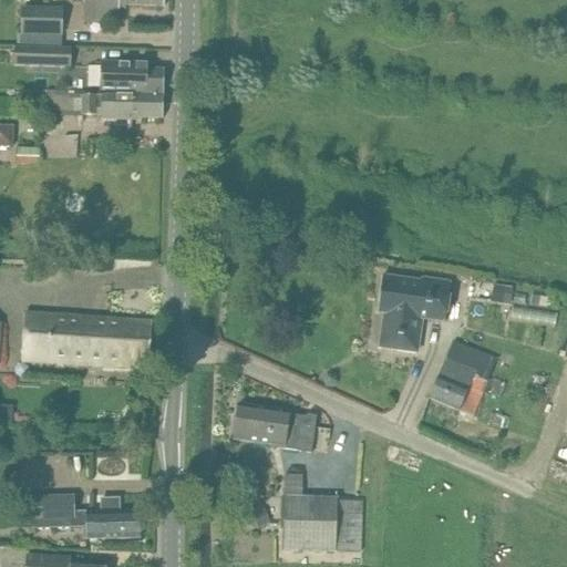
[(85,0),(85,21),(119,22),(119,6),(165,7),(164,0),(85,0)]
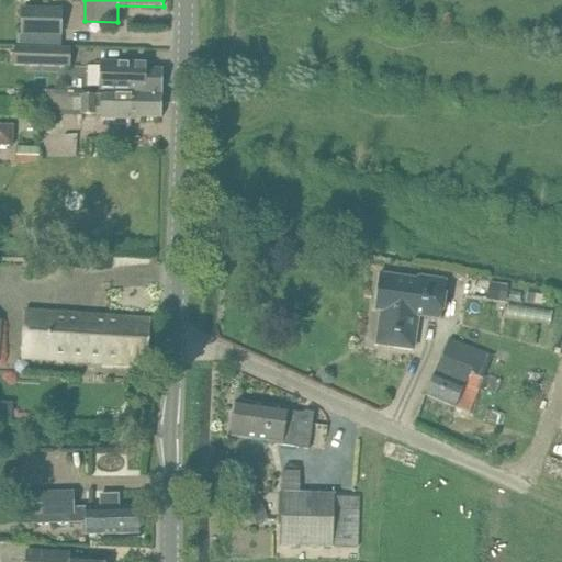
[(63,12),(23,11),(22,36),(63,37),(63,12)]
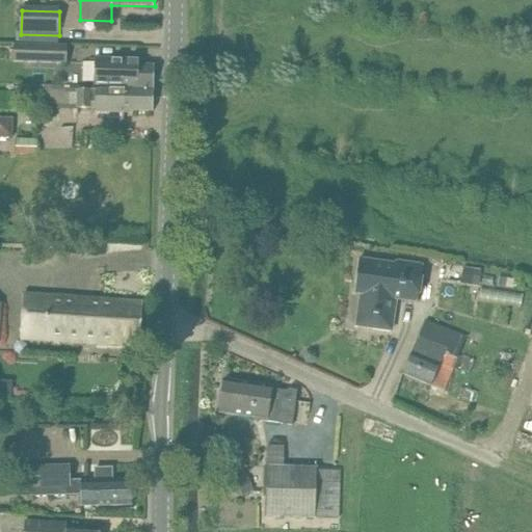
[(12,45),(12,61),(67,62),(67,46),(12,45)]
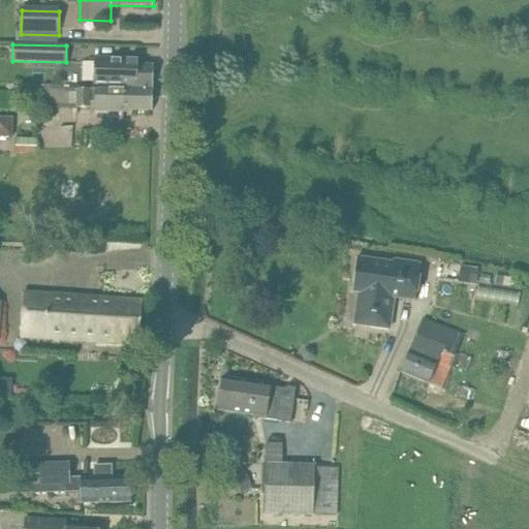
[(122,86),(153,88),(153,66),(133,65),(133,60),(95,59),(94,79),(122,80),(122,86)]
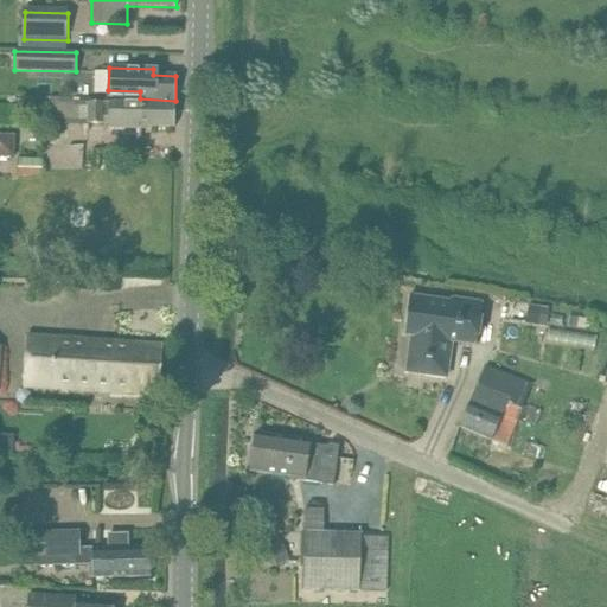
[(176,101),(140,98),(139,110),(109,109),(108,128),(141,128),(141,127),(174,127),(176,101)]
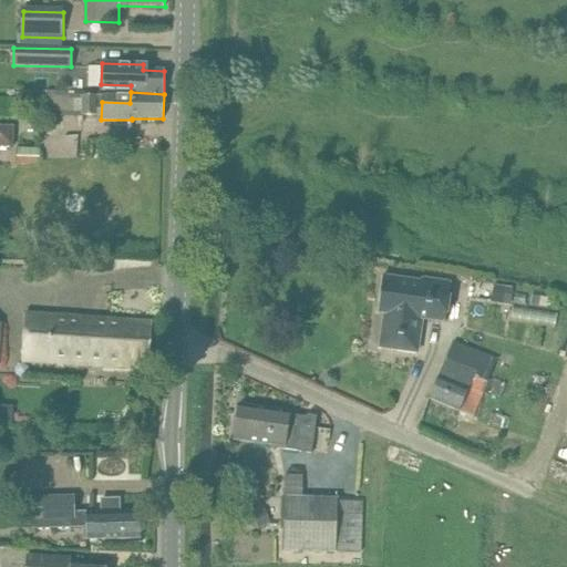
[(98,99),(84,99),(84,119),(98,120),(98,99)]
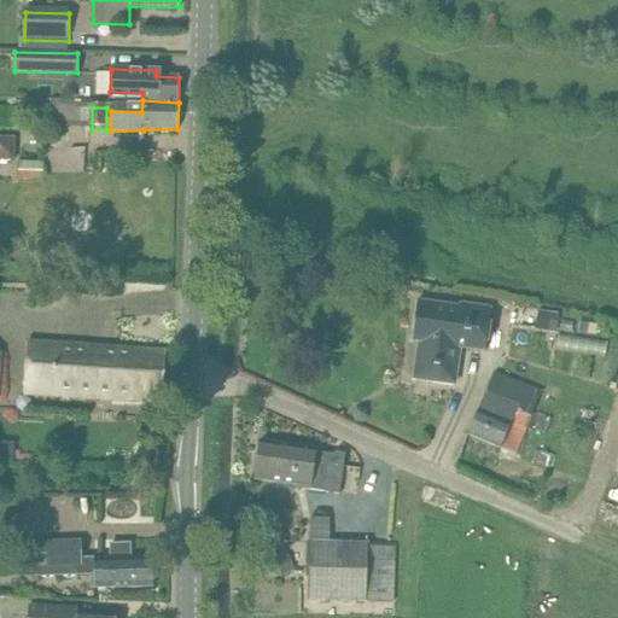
[(0,138),(0,161),(13,162),(15,139),(0,138)]
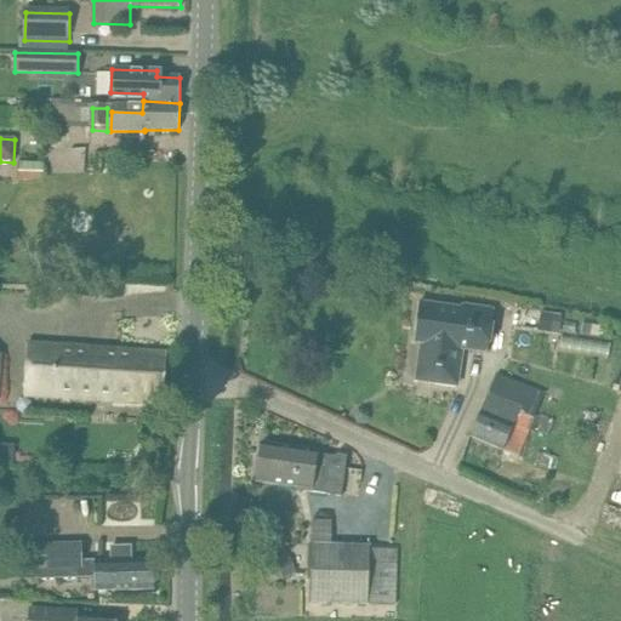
[(20,163),(18,180),(43,181),(44,164),(20,163)]
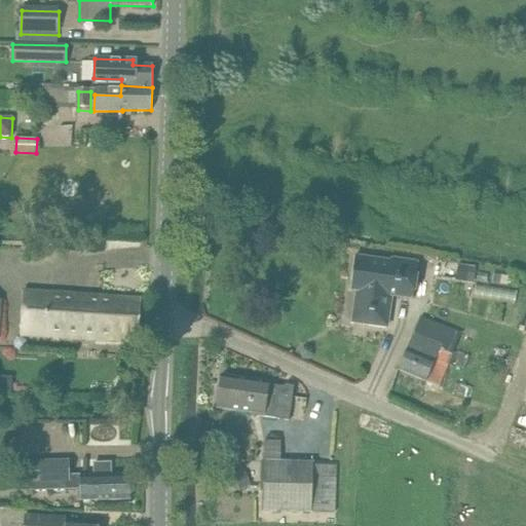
[(390,262),(375,260),(354,257),(351,279),(359,280),(352,323),(387,327),(391,296),(413,299),(418,263),(390,259),(390,262)]
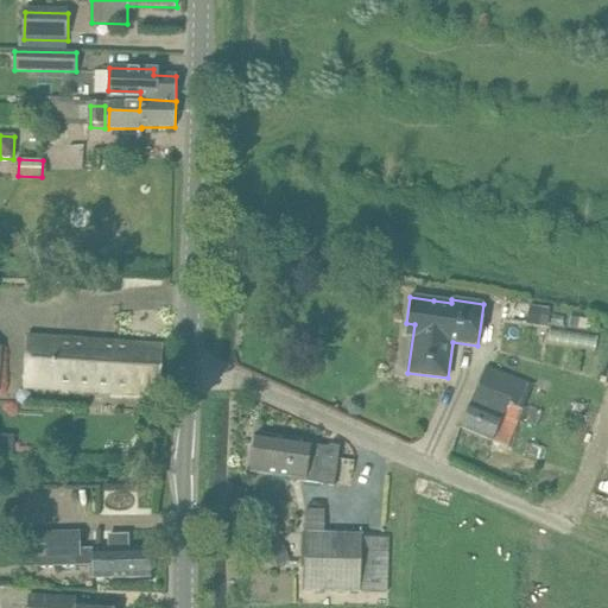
[(530,308),(527,324),(546,328),(549,311),(530,308)]
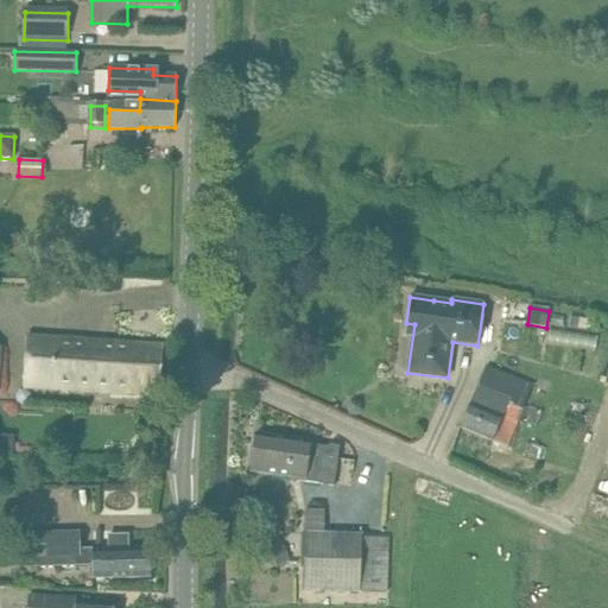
[(31,337),(27,387),(112,393),(112,396),(137,394),(159,396),(160,396),(164,346),(118,343),(31,337)]
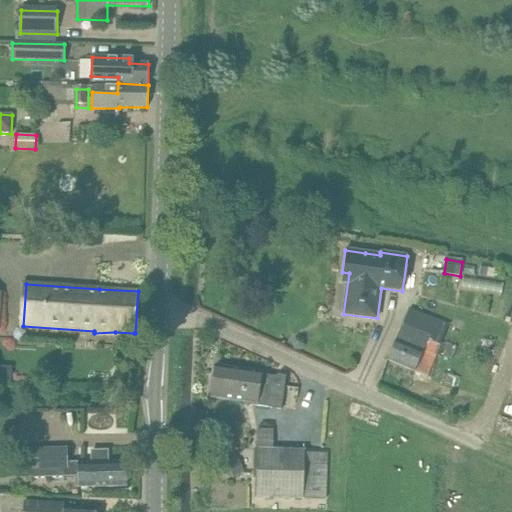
[(418,309),(412,325),(442,337),(448,320),(418,309)]
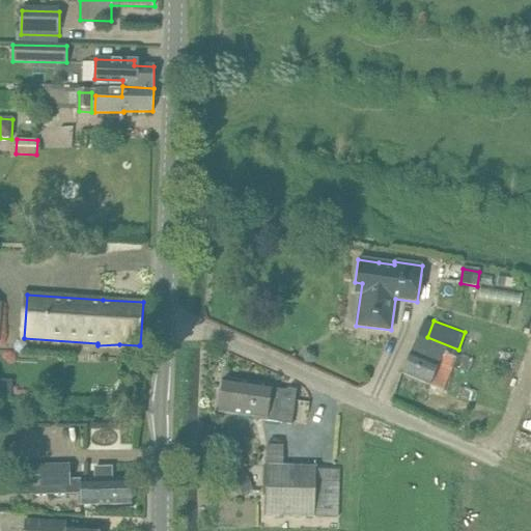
[(443,391),(451,371),(456,359),(415,342),(401,373),(443,391)]
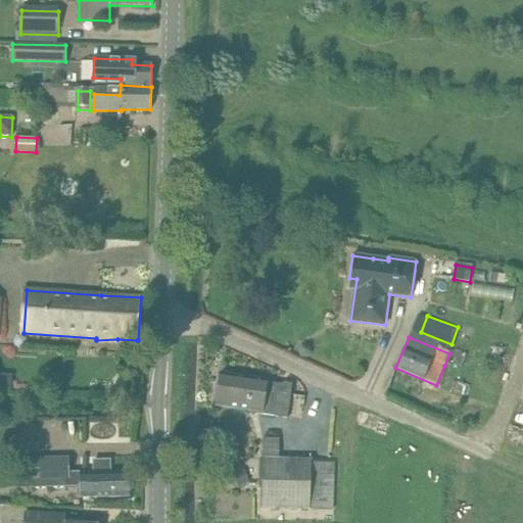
[(287,417),(289,407),(292,386),(266,383),(267,381),(221,374),(216,406),(287,417)]
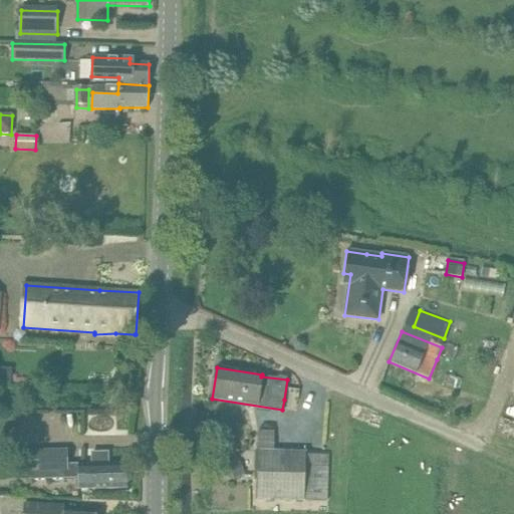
[(257,432),(256,499),(276,500),(304,501),(326,501),(327,455),(305,455),(305,453),(277,452),(277,433),(257,432)]
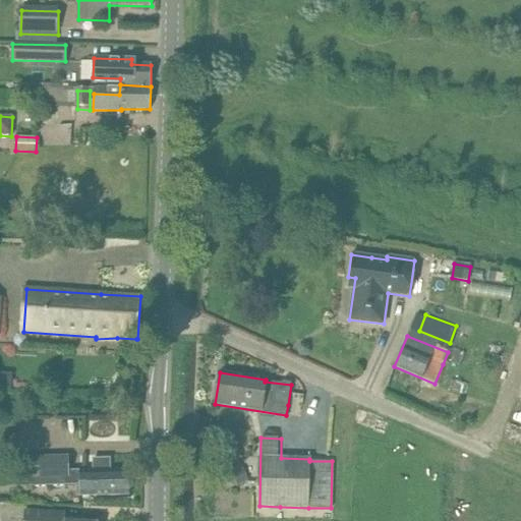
[(67,458),(24,459),(25,477),(30,477),(30,487),(68,486),(78,486),(78,471),(80,471),(80,469),(67,469),(67,458)]
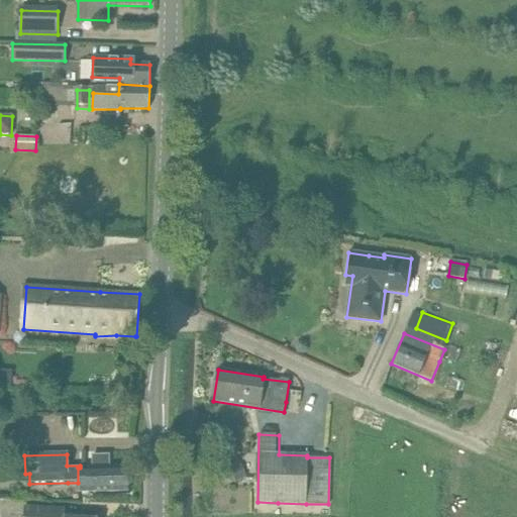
[(80,468),(78,468),(78,483),(79,492),(93,491),(93,493),(108,493),(128,492),(127,467),(109,468),(109,455),(92,455),(92,468),(80,468)]
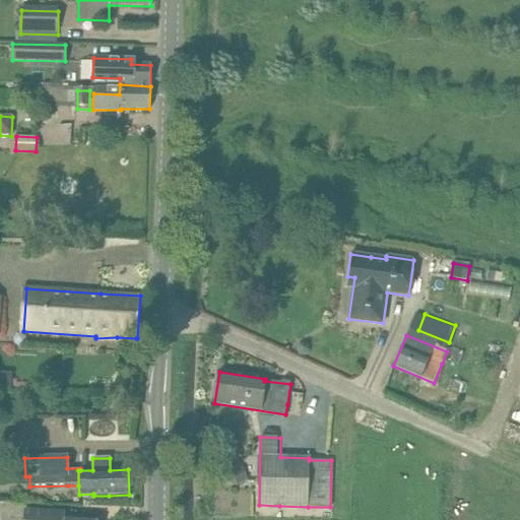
[(240,470),(232,474),(237,486),(245,482),(240,470)]
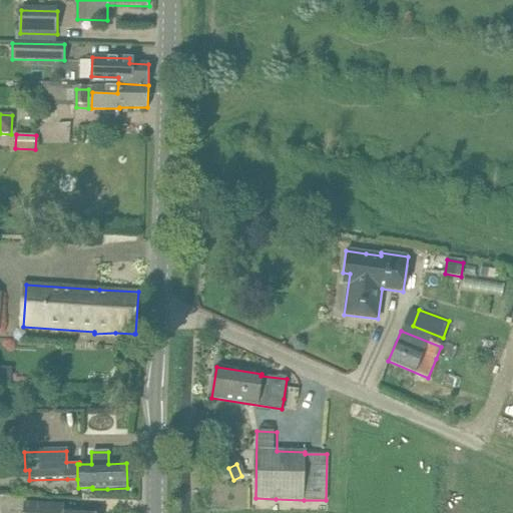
[(23,503),(23,512),(96,512),(97,511),(63,510),(64,505),(44,504),(23,503)]
